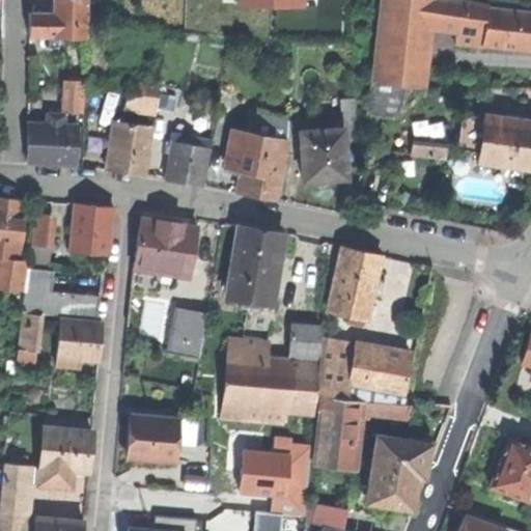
[(86,37),(86,0),(53,0),(53,12),(29,12),(28,35),(52,36),(86,37)]
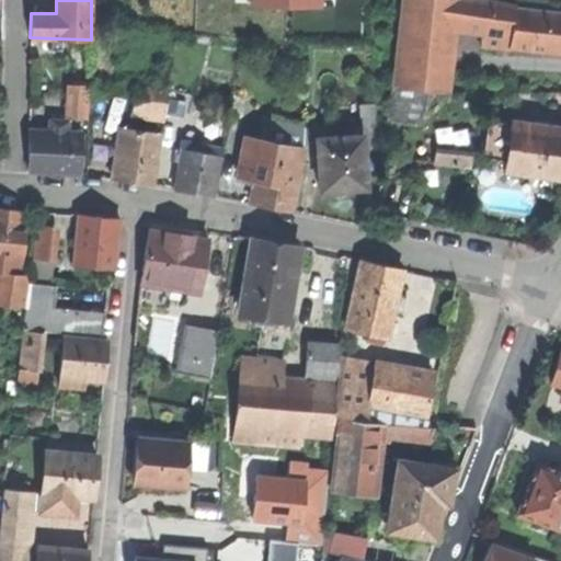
[(430,92),(444,93),(451,25),(512,34),(511,46),(560,53),(560,14),(515,9),(516,4),(482,0),(403,0),(396,88),(430,92)]
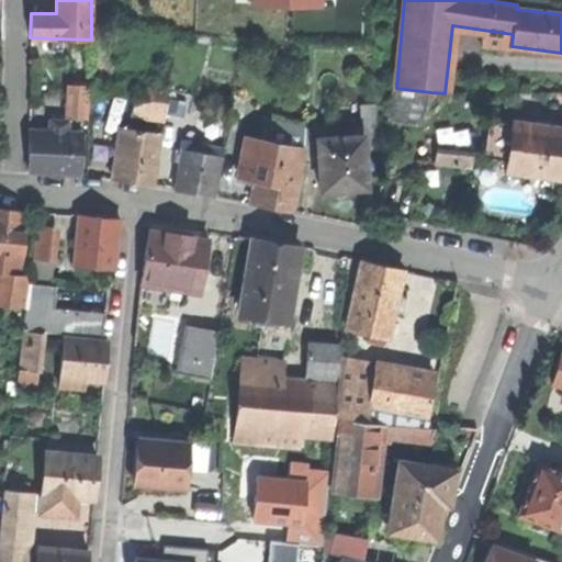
[(88,86),(71,86),(70,119),(87,119),(88,86)]
